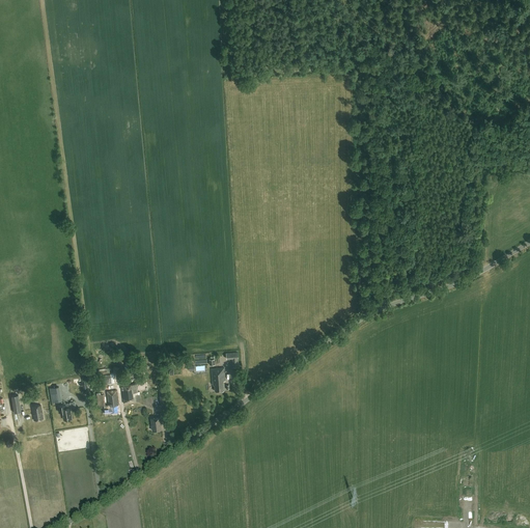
[(238,364),(236,349),(225,350),(225,356),(231,356),(231,364),(238,364)]
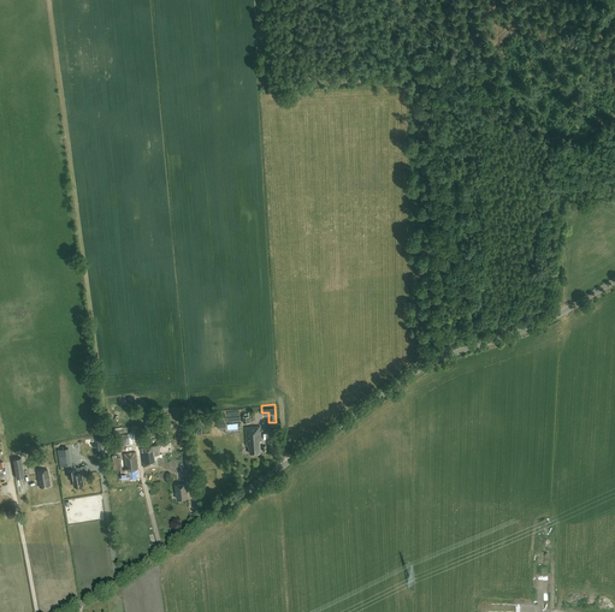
[(244,438),(260,437),(259,422),(243,425),(244,438)]
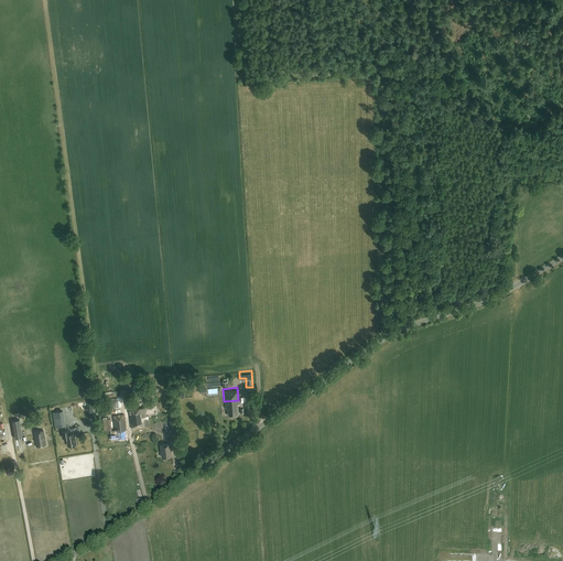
[(237,411),(236,401),(238,401),(238,400),(224,401),(224,406),(227,406),(227,412),(237,411)]
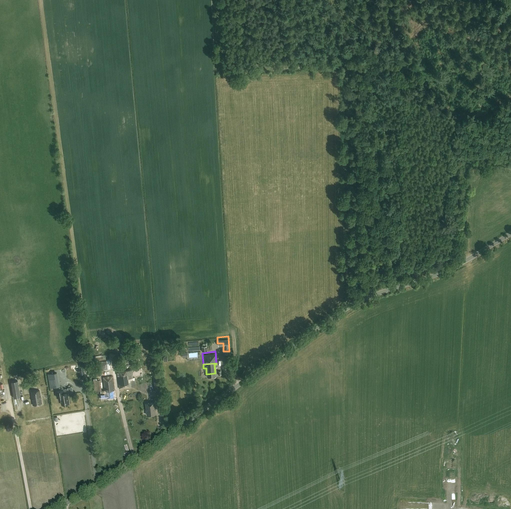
[(125,367),(125,364),(115,366),(118,386),(134,383),(133,374),(132,375),(131,366),(125,367)]
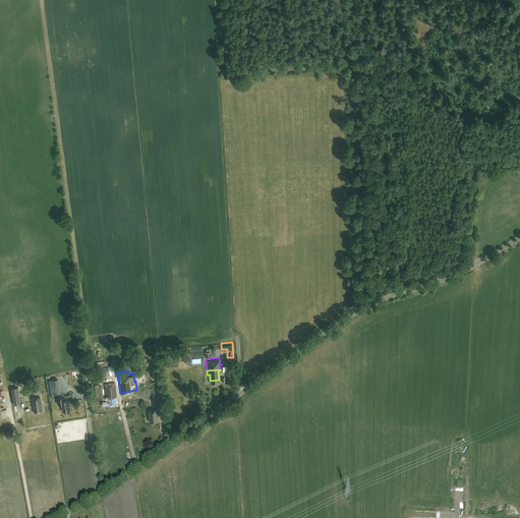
[(57,376),(48,378),(50,391),(59,390),(57,376)]
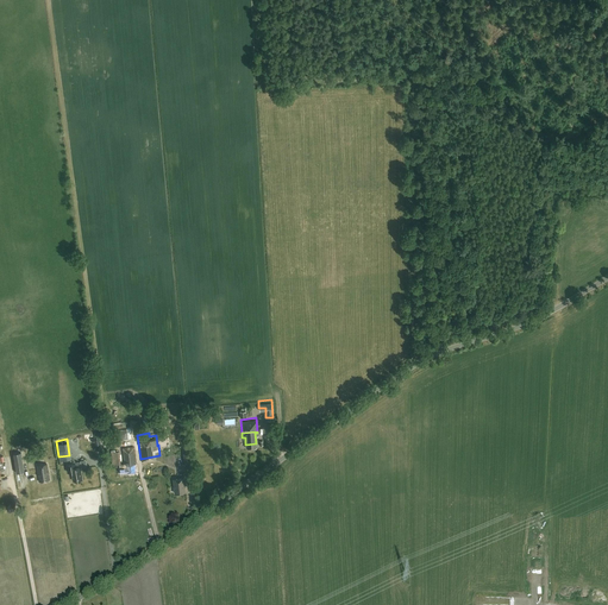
[(133,462),(133,460),(135,460),(132,445),(121,446),(123,461),(118,461),(119,470),(135,467),(133,465),(136,465),(136,462),(133,462)]
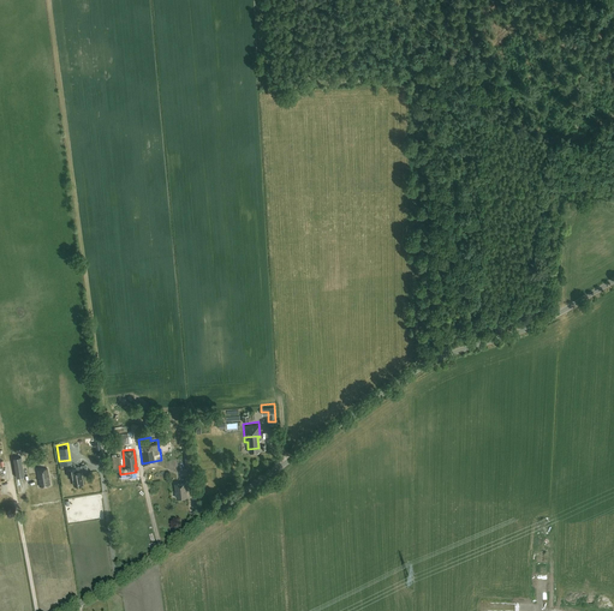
[(19,454),(12,455),(16,474),(23,473),(19,454)]
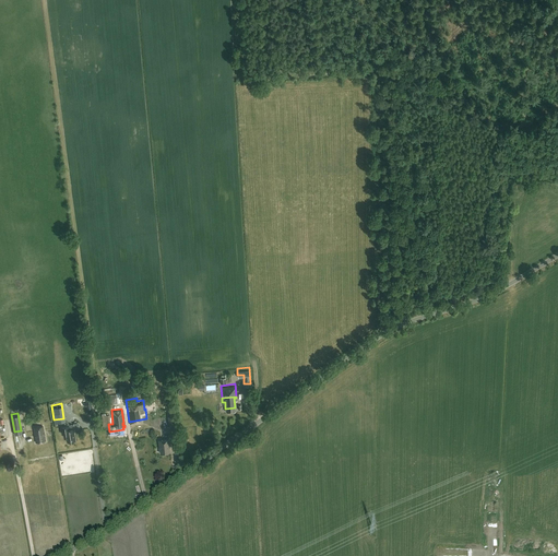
[(72,438),(70,422),(67,423),(68,426),(62,427),(64,439),(72,438)]
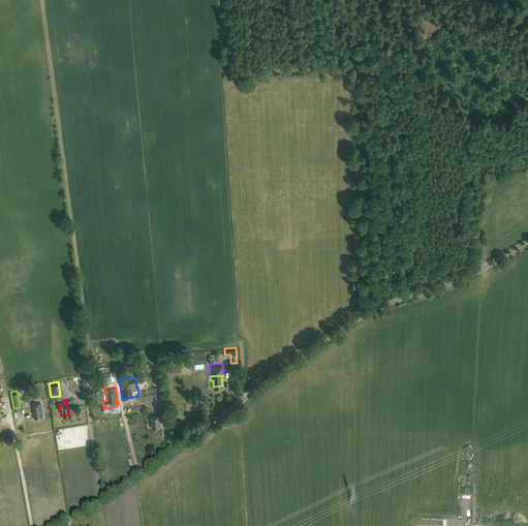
[(33,416),(41,414),(39,401),(30,402),(33,416)]
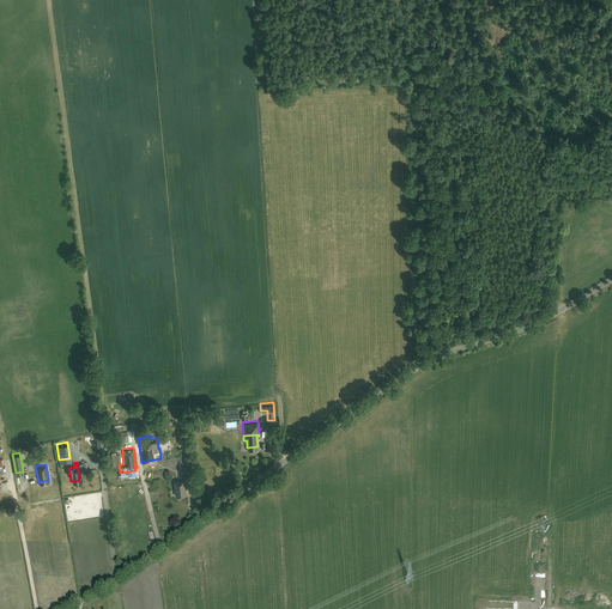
[(175,494),(185,493),(183,485),(185,485),(185,483),(189,482),(188,473),(181,474),(182,479),(174,480),(175,494)]
